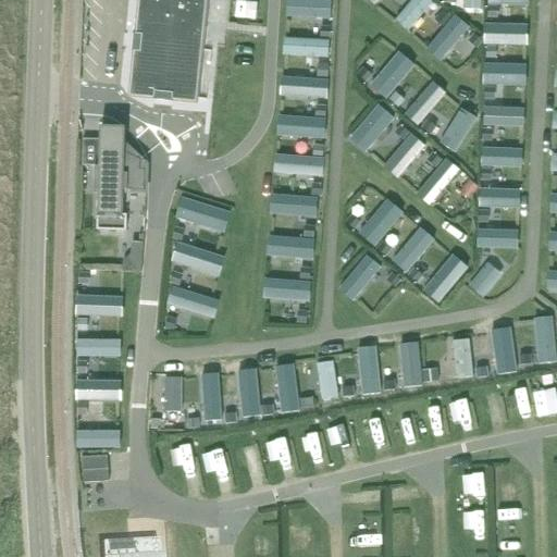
[(140,0),(137,36),(145,37),(140,91),(163,94),(187,96),(192,50),(200,51),(203,15),(205,0),(140,0)]
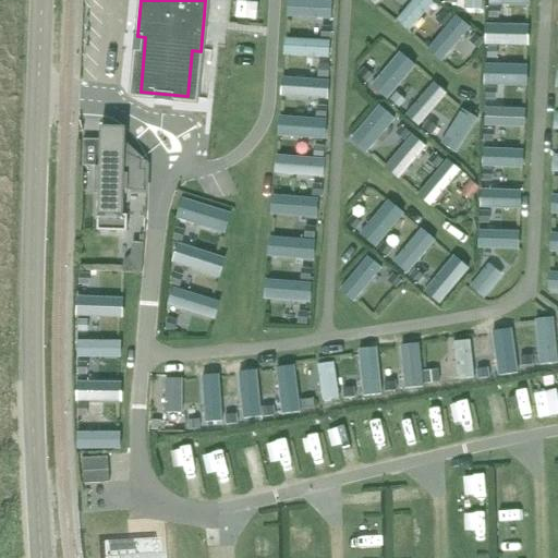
[(288,0),(288,17),(330,19),(330,0),(288,0)]
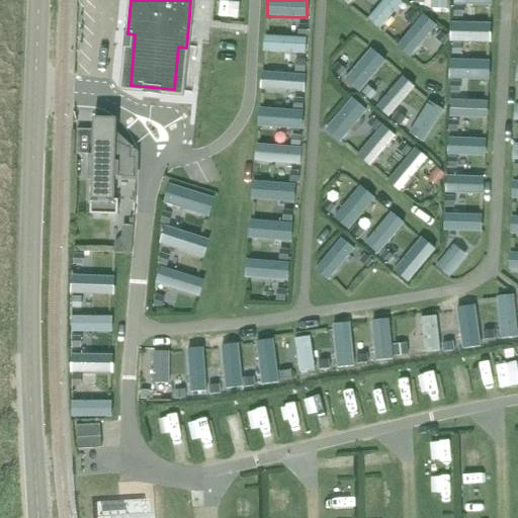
[(399,0),(382,0),(367,19),(379,28),(401,2),(399,0)]
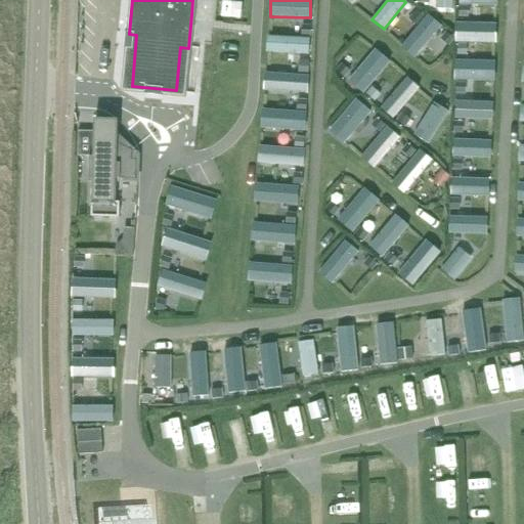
[(436,0),(436,9),(452,9),(452,0),(436,0)]
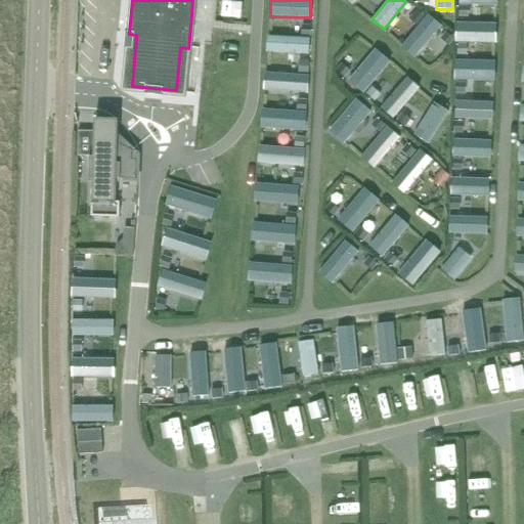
[(428,14),(401,45),(415,56),(440,25),(428,14)]
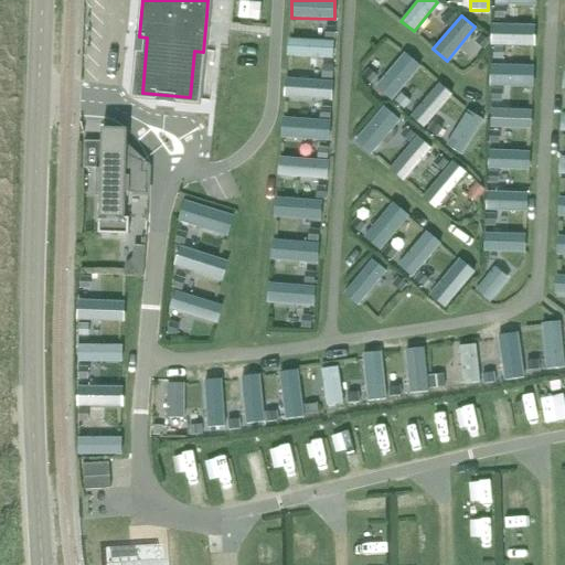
[(493,23),(492,45),(533,45),(533,24),(493,23)]
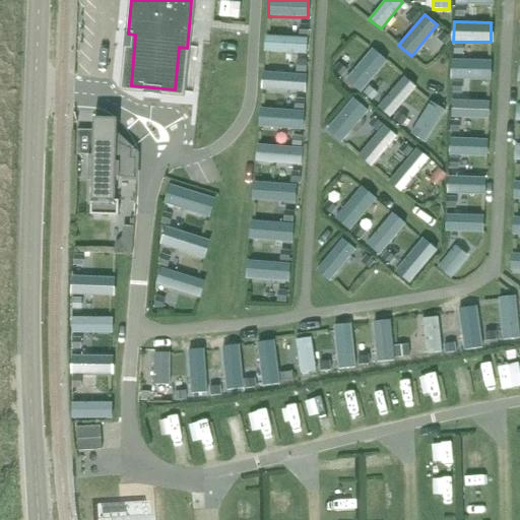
[(307,52),(308,34),(265,30),(263,48),(307,52)]
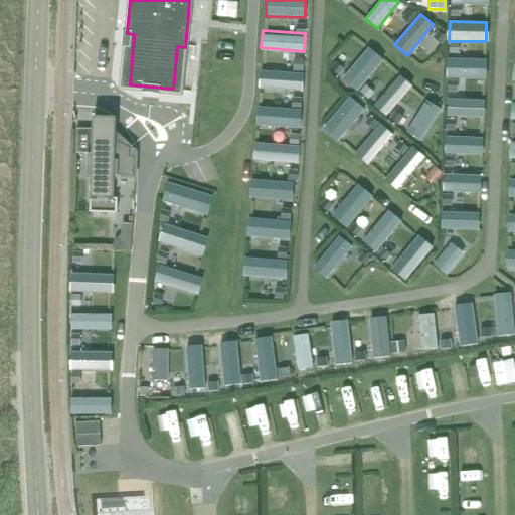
[(369,47),(342,77),(356,91),(383,59),(369,47)]
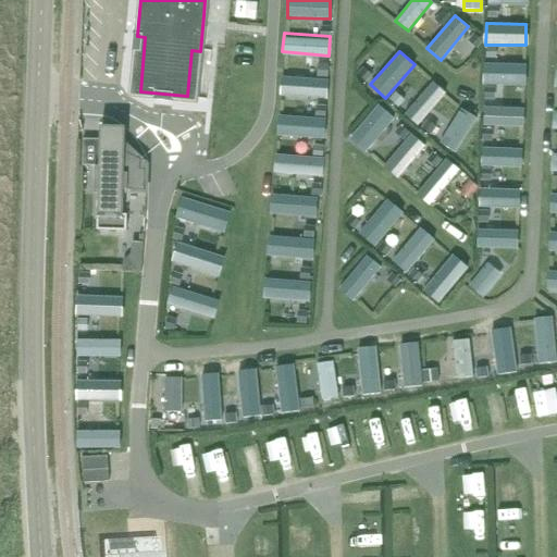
[(527,81),(527,63),(483,61),(482,79),(527,81)]
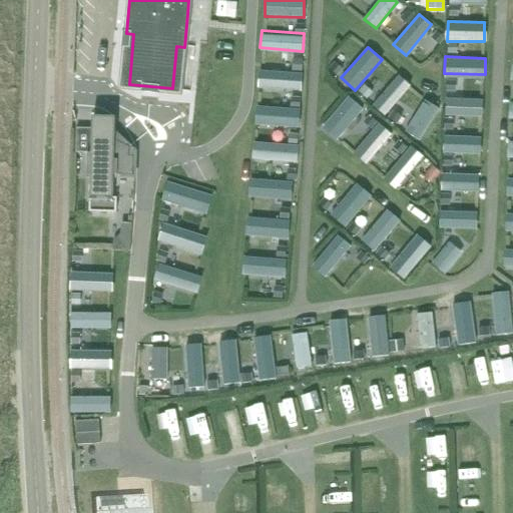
[(260,70),(259,88),(301,91),(303,74),(260,70)]
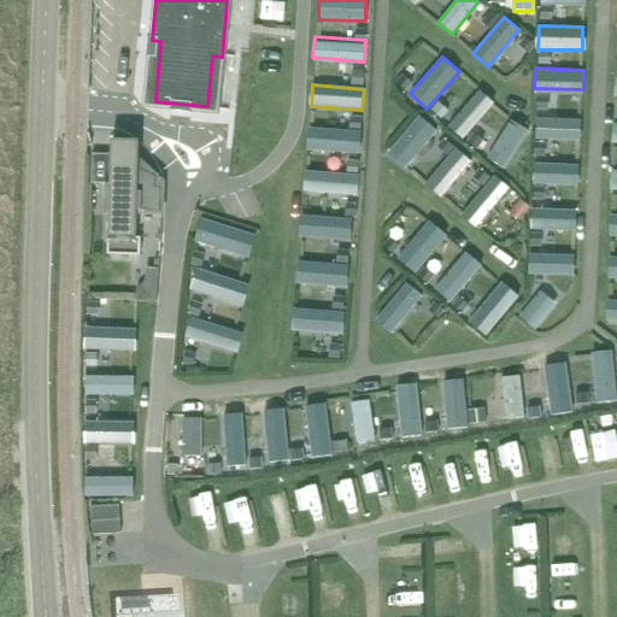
[(477,92),(448,125),(462,137),(491,104),(477,92)]
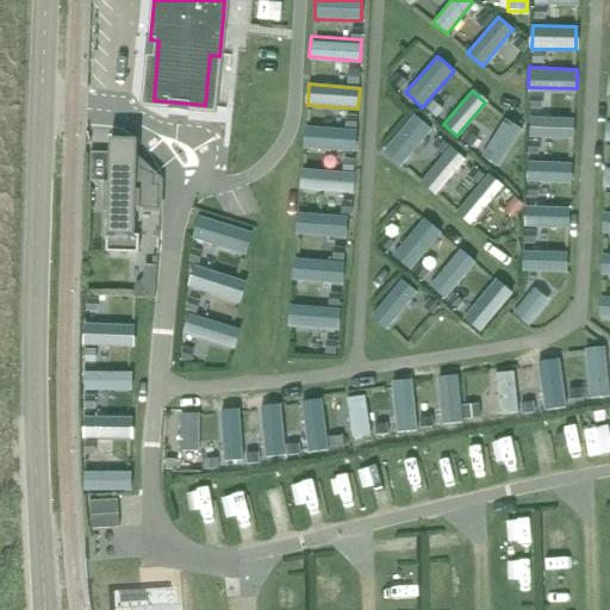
[(530,116),(529,137),(571,138),(571,117),(530,116)]
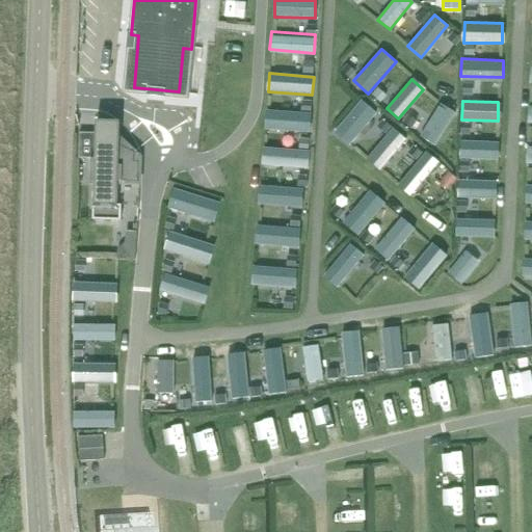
[(361,102),(335,133),(348,144),(375,113),(361,102)]
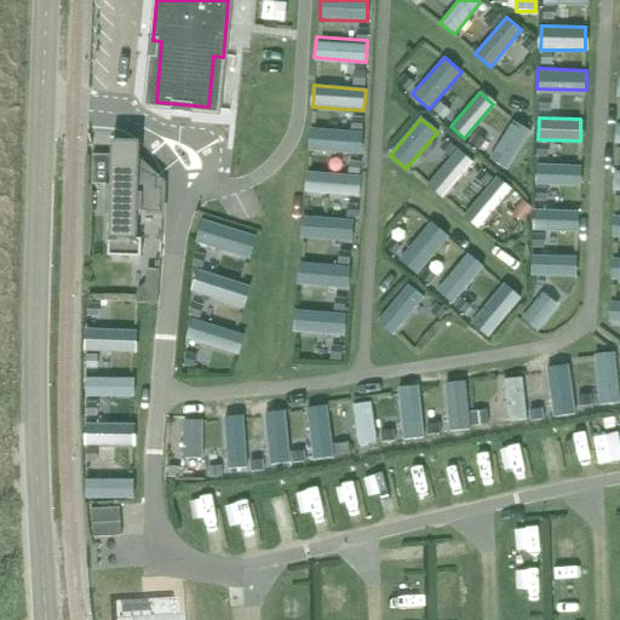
[(512,121),(488,159),(506,170),(530,133),(512,121)]
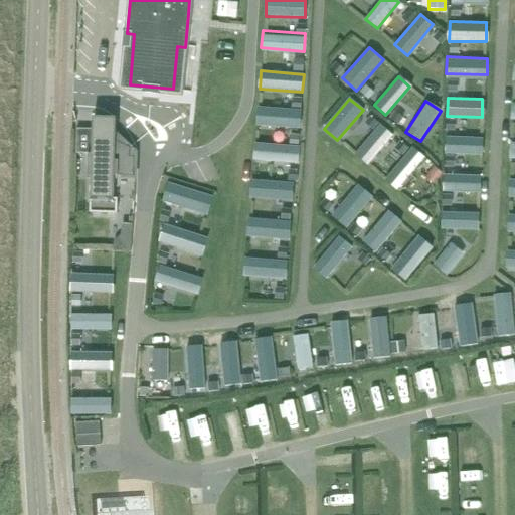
[(298,129),(300,111),(256,107),(255,125),(298,129)]
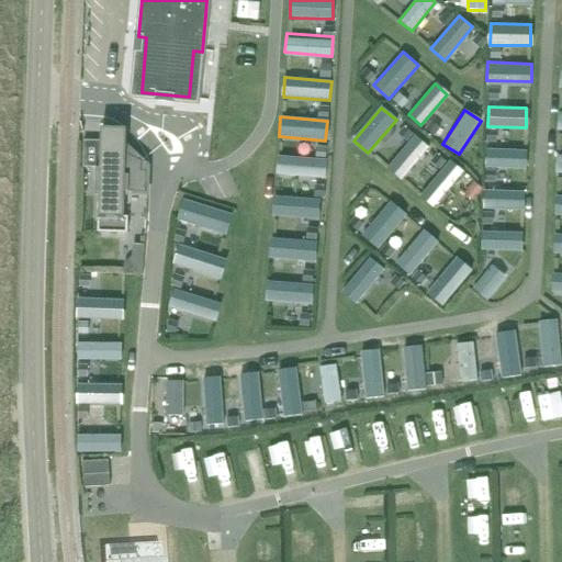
[(83,142),(82,168),(100,168),(99,197),(98,233),(127,234),(128,208),(124,208),(124,193),(147,194),(148,170),(143,170),(143,160),(125,154),(126,143),(126,138),(126,132),(126,131),(125,131),(121,131),(101,130),(101,142),(83,142)]
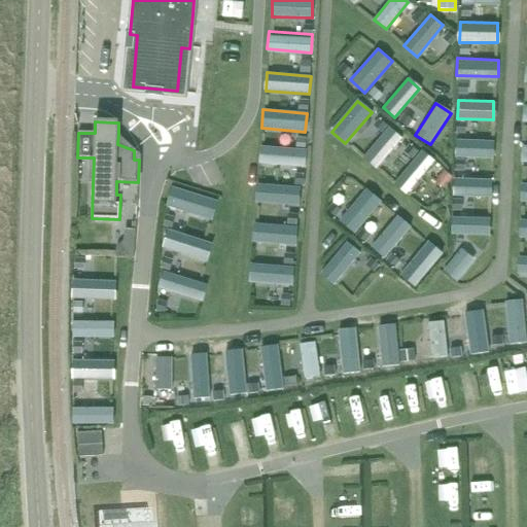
[(389,127),(363,156),(376,168),(401,137),(389,127)]
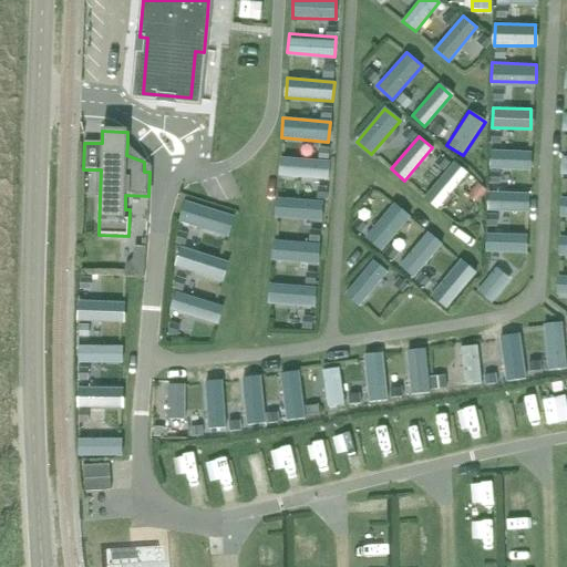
[(534,168),(534,150),(490,148),(488,167),(534,168)]
